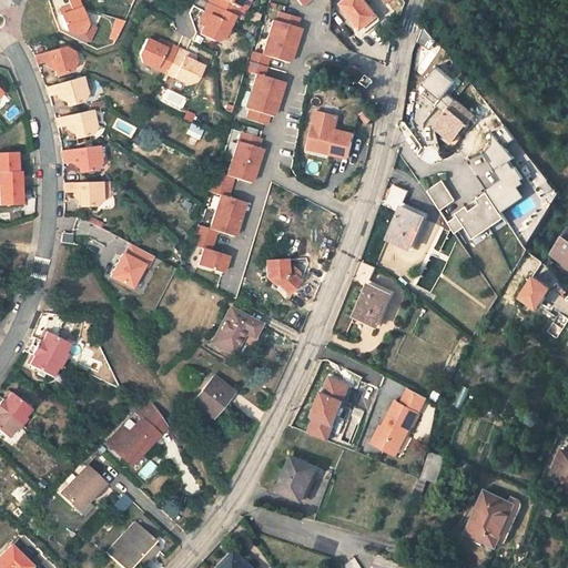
[(87,24),(78,0),(66,0),(69,9),(71,13),(63,16),(58,17),(63,30),(87,43),(94,29),(87,24)]
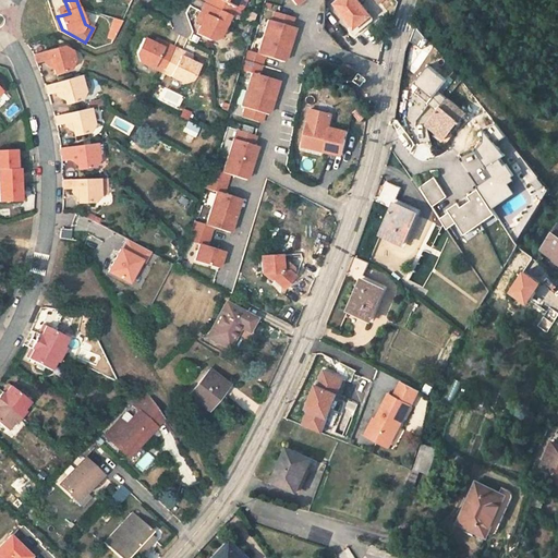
[(205,0),(204,3),(230,16),(238,0),(205,0)]
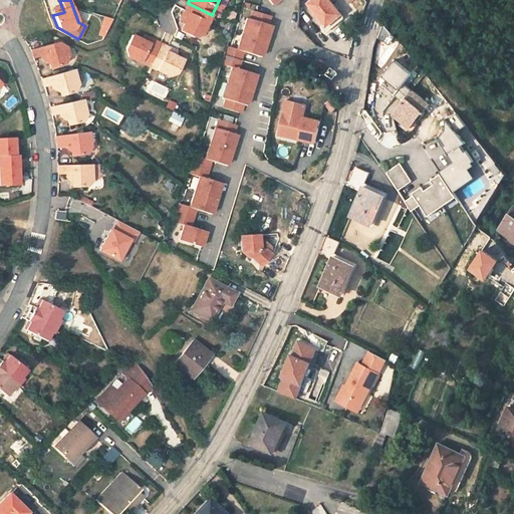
[(313,0),(309,4),(326,27),(342,14),(330,0),(313,0)]
